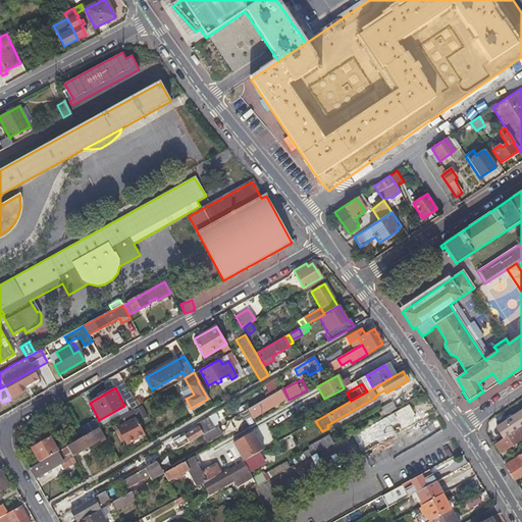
[(277,393),(248,410),(252,417),(273,406),(272,404),(280,399),(277,393)]
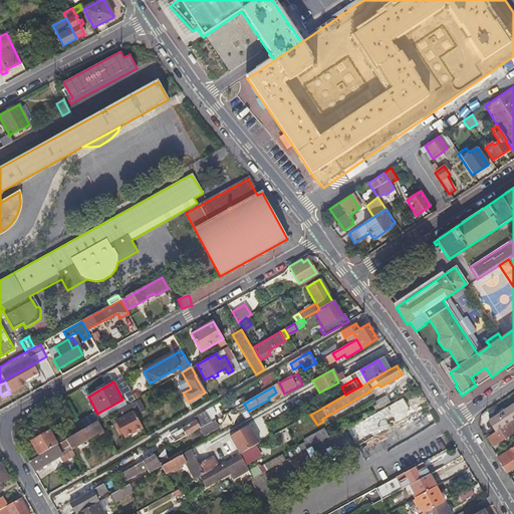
[(380,408),(392,402),(388,396),(376,402),(380,408)]
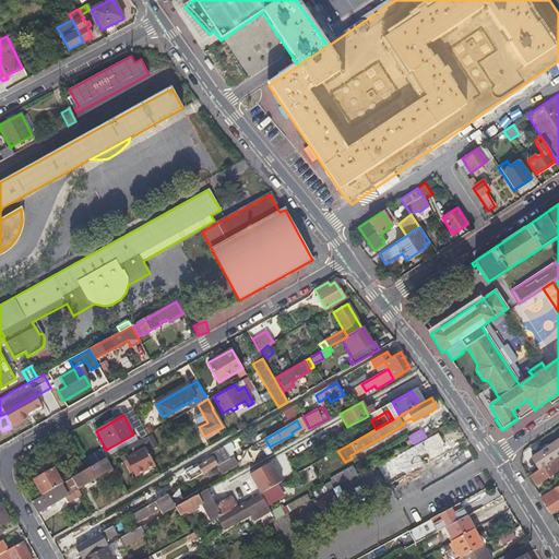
[(538,470),(558,455),(558,439),(531,458),(538,470)]
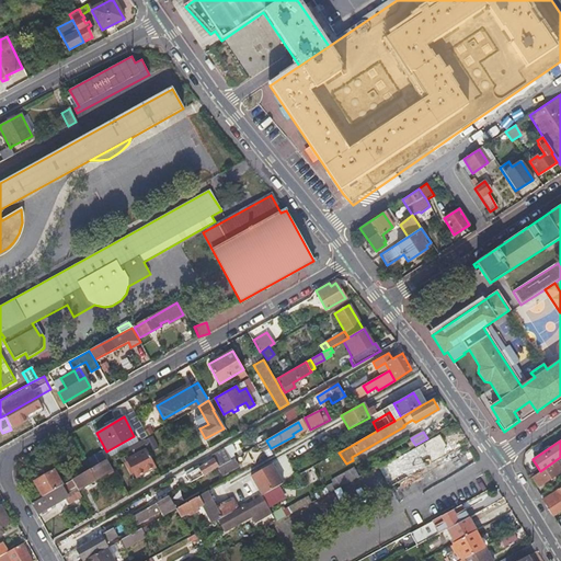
[(156,467),(146,450),(127,460),(136,478),(156,467)]
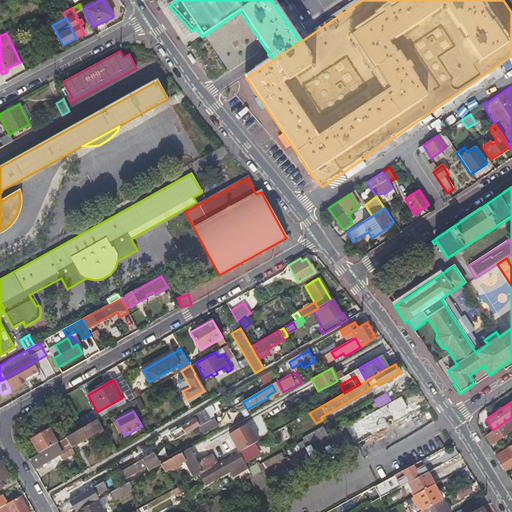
[(211,420),(206,413),(178,430),(174,432),(177,439),(191,431),(194,430),(199,427),(208,422),(211,420)]
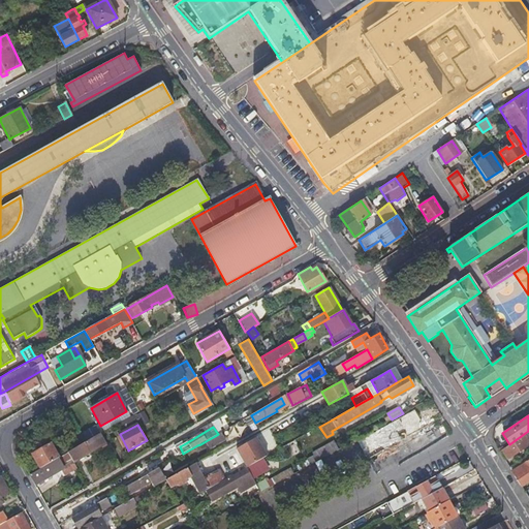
[(528,431),(509,444),(501,449),(507,460),(528,445),(528,431)]
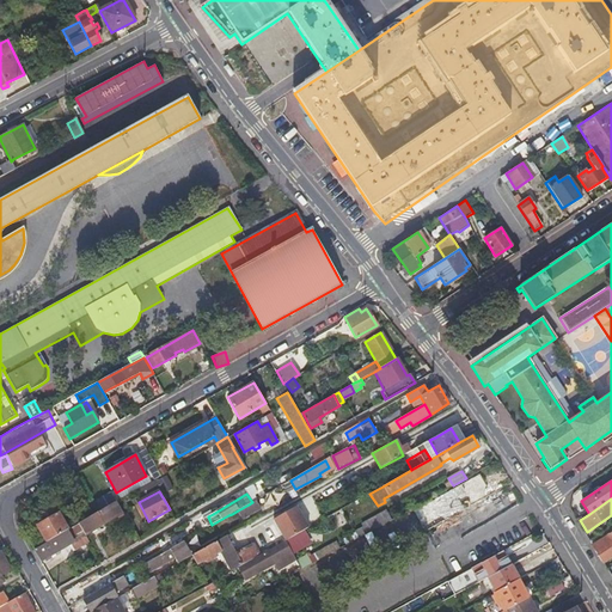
[(95,513),(87,501),(79,505),(86,518),(95,513)]
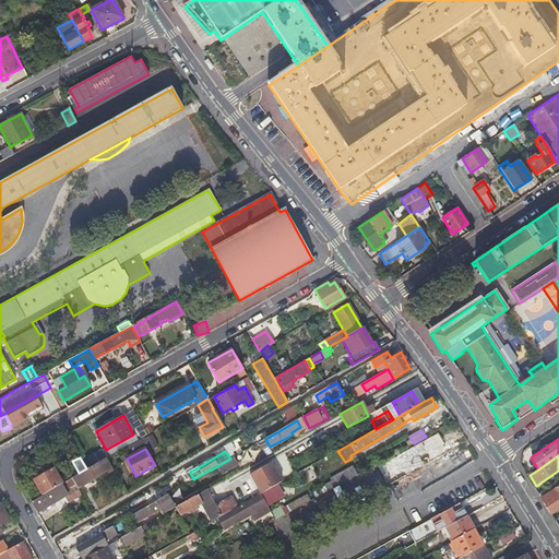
[(86,468),(79,473),(71,478),(78,489),(105,473),(106,477),(110,475),(113,478),(116,476),(105,459),(86,468)]
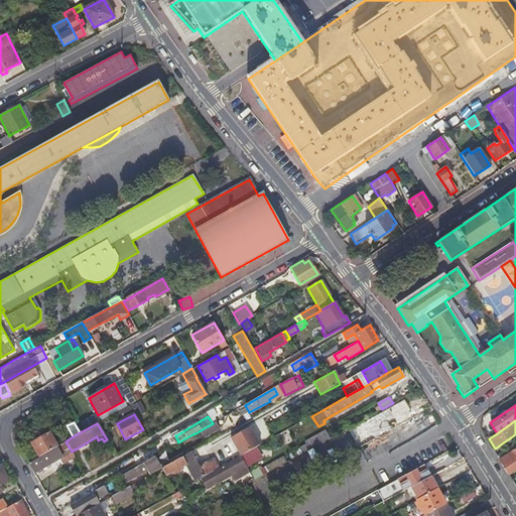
[(213,432),(210,425),(201,430),(205,436),(213,432)]
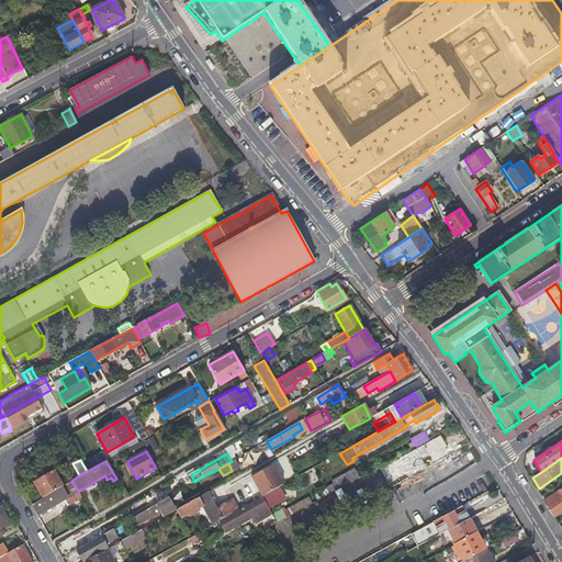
[(33,474),(37,481),(52,472),(48,465),(44,464),(34,471),(33,474)]
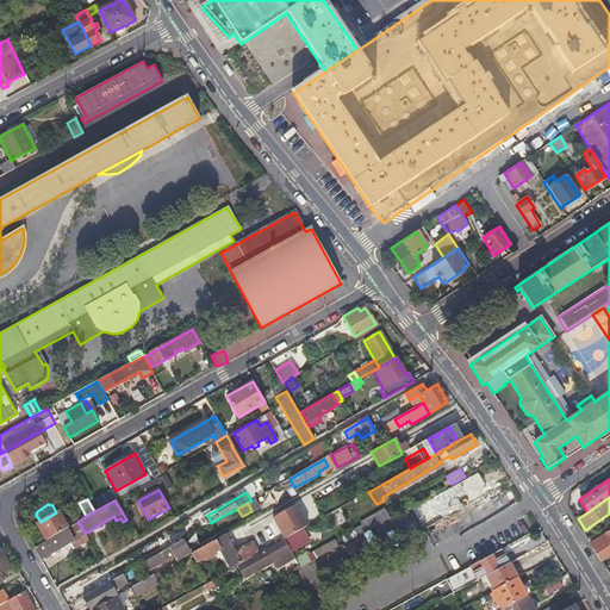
[(272,517),(284,539),(307,526),(296,504),(272,517)]
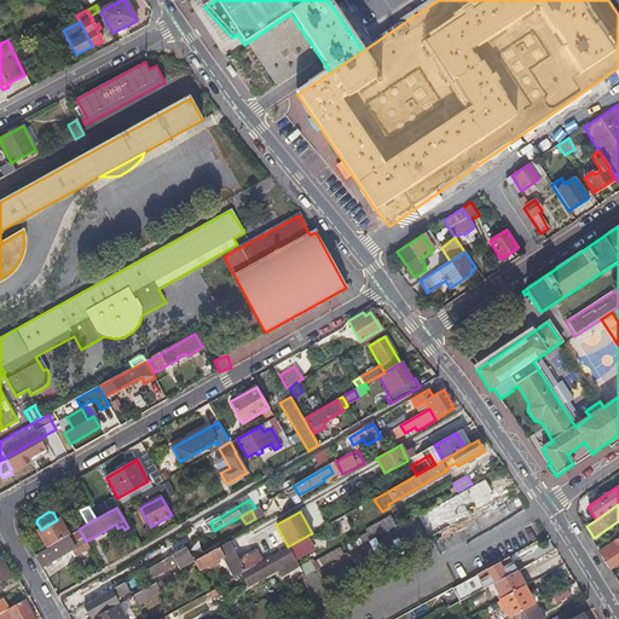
[(36,532),(46,548),(68,536),(58,520),(57,520),(41,530),(36,532)]
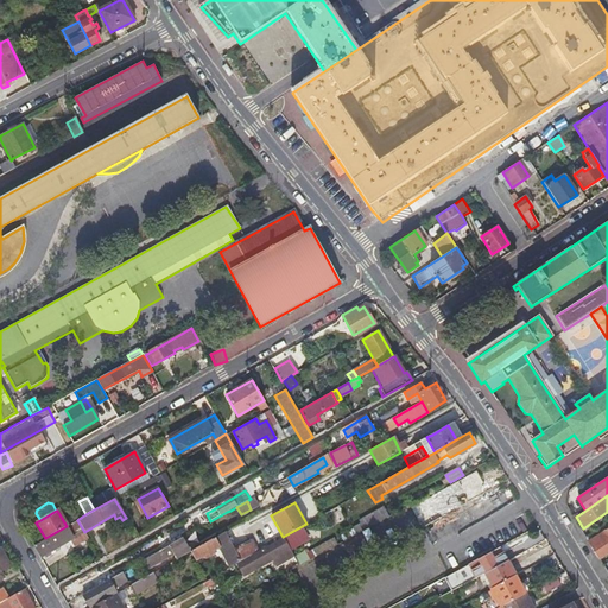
[(77,520),(67,526),(71,537),(68,539),(73,548),(88,538),(84,532),(77,520)]
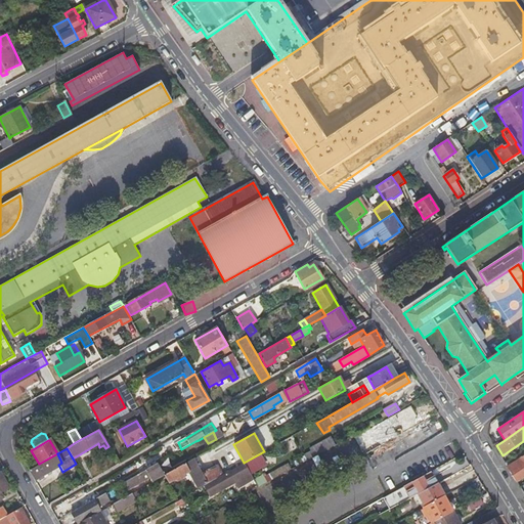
[(523,453),(507,466),(516,482),(523,476),(523,453)]
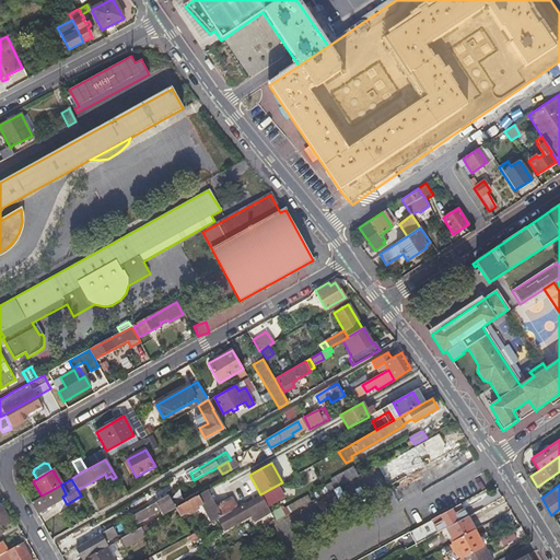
[(212,522),(218,518),(225,514),(237,508),(231,497),(216,504),(208,489),(175,508),(179,516),(202,504),(212,522)]
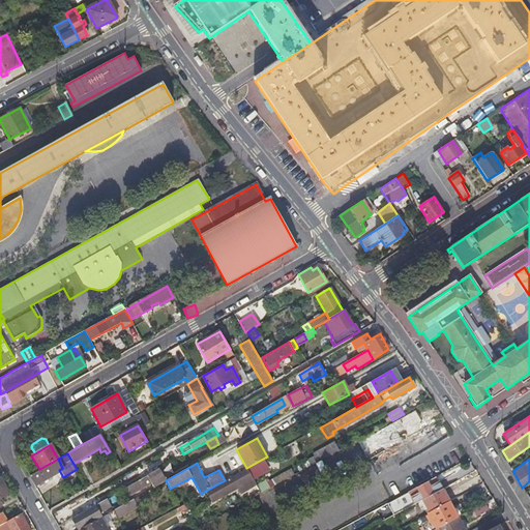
[(54,474),(49,465),(30,476),(35,486),(54,474)]
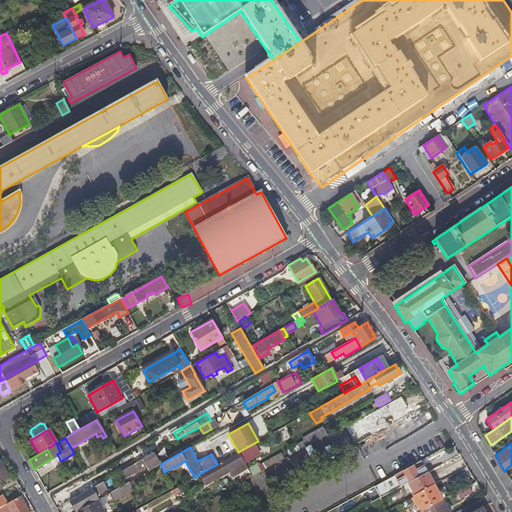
[(156,451),(119,473),(123,480),(160,458),(156,451)]
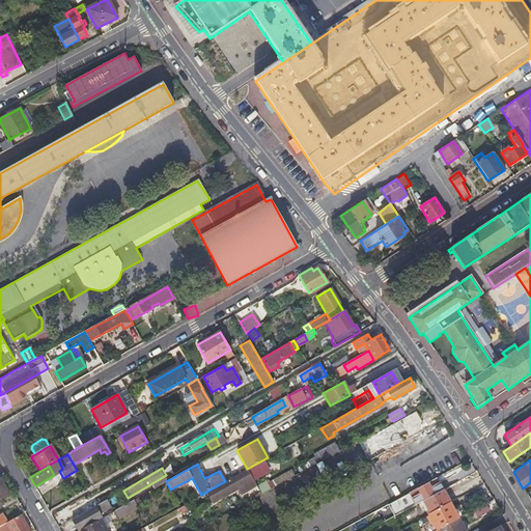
[(256,485),(254,482),(247,469),(234,476),(225,481),(214,487),(206,492),(213,502),(236,488),(241,495),(256,485)]
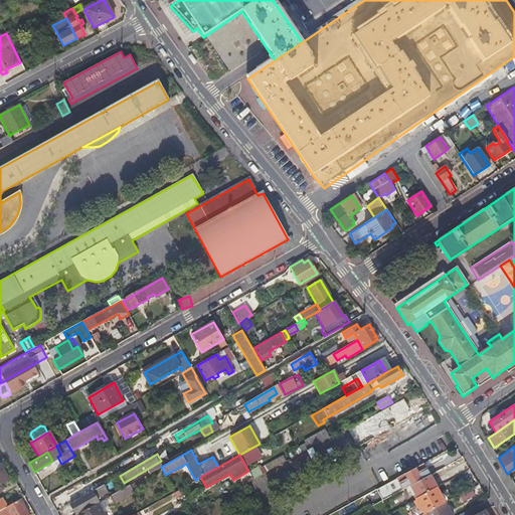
[(0,492),(3,491),(0,485),(0,484),(9,480),(0,464),(0,492)]
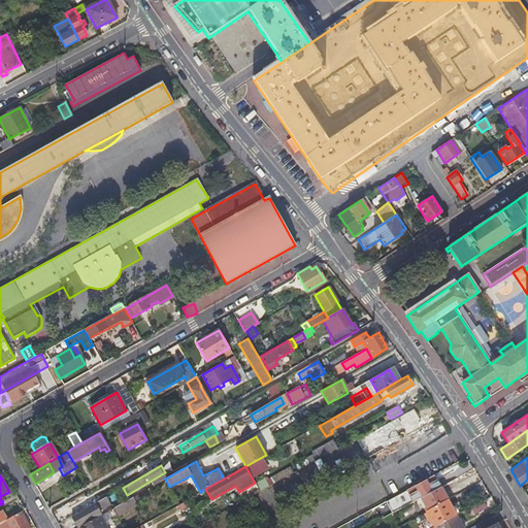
[(436,482),(433,476),(415,487),(418,491),(411,495),(410,496),(414,502),(421,498),(440,488),(436,481),(436,482)]
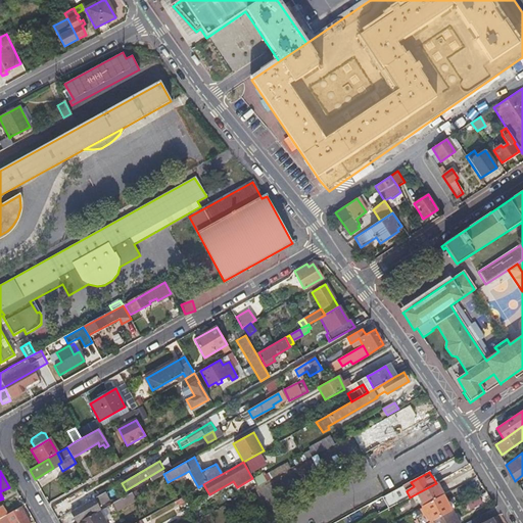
[(258,485),(267,480),(264,474),(255,478),(258,485)]
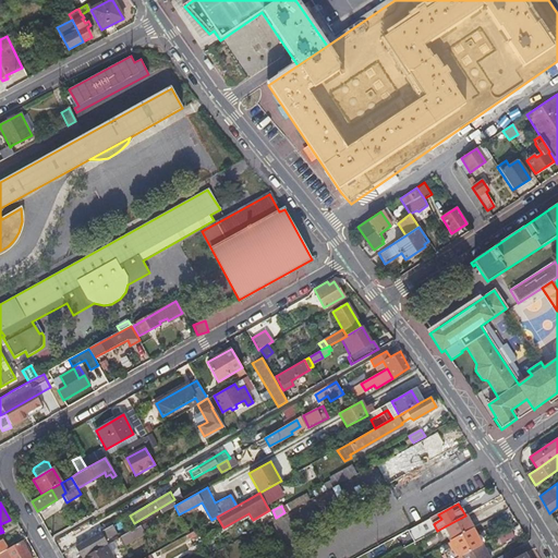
[(441,519),(438,514),(432,518),(435,523),(441,519)]
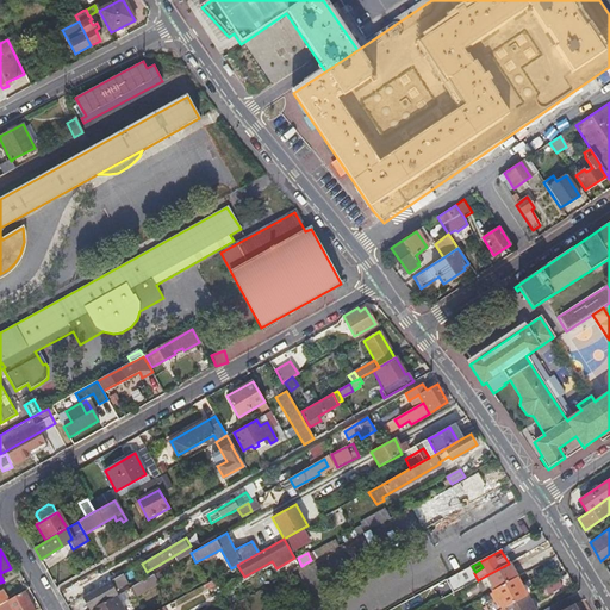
[(493,590),(516,578),(509,564),(486,576),(493,590)]
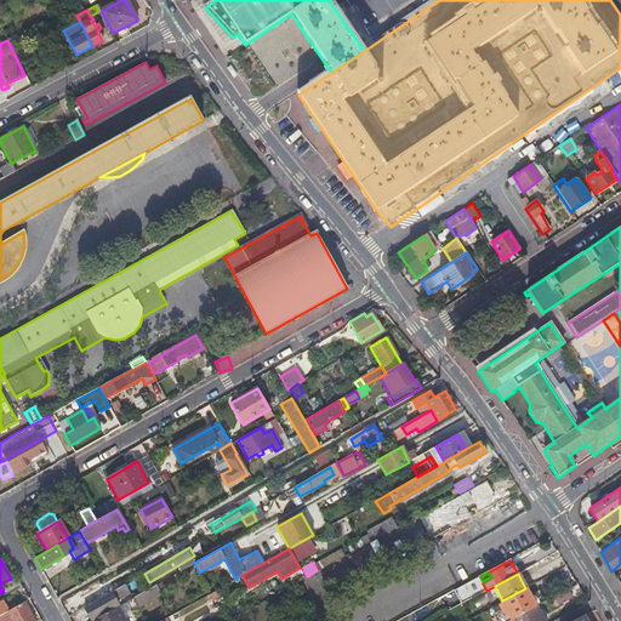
[(152,587),(134,597),(138,605),(160,592),(155,585),(152,587)]
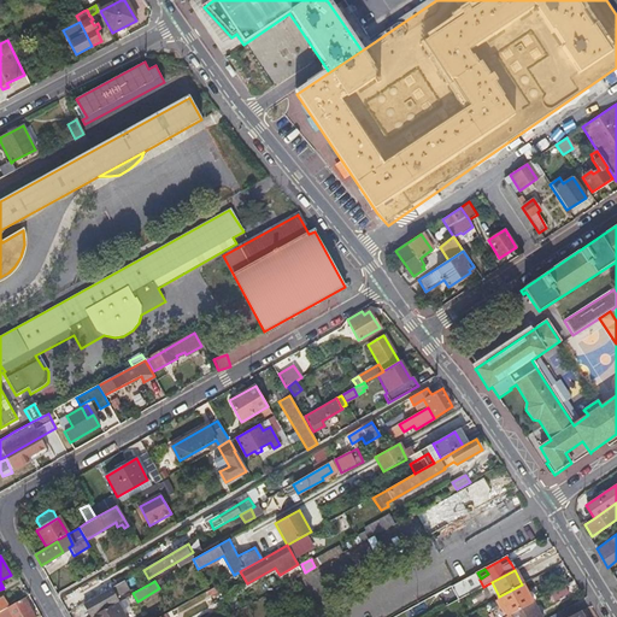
[(122,582),(76,609),(80,616),(83,616),(103,606),(103,604),(127,591),(122,582)]
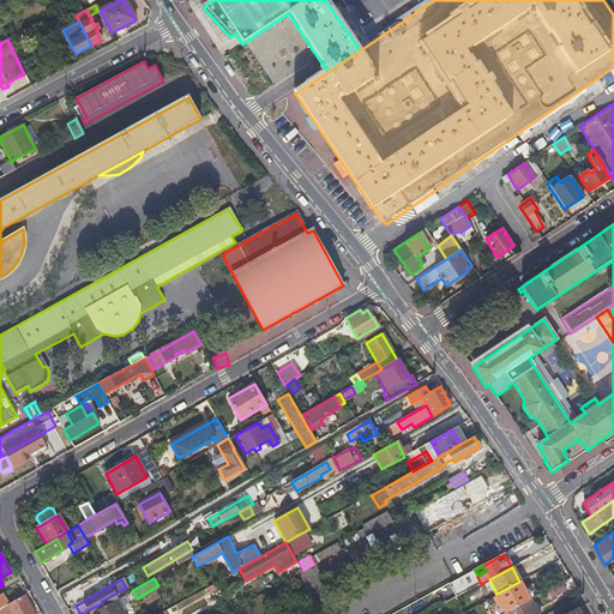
[(572,588),(567,579),(554,587),(559,595),(572,588)]
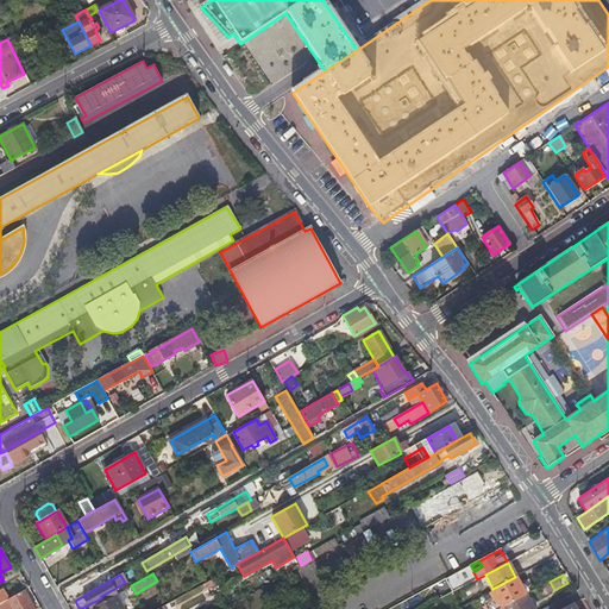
[(206,588),(215,582),(213,577),(207,581),(203,583),(206,588)]
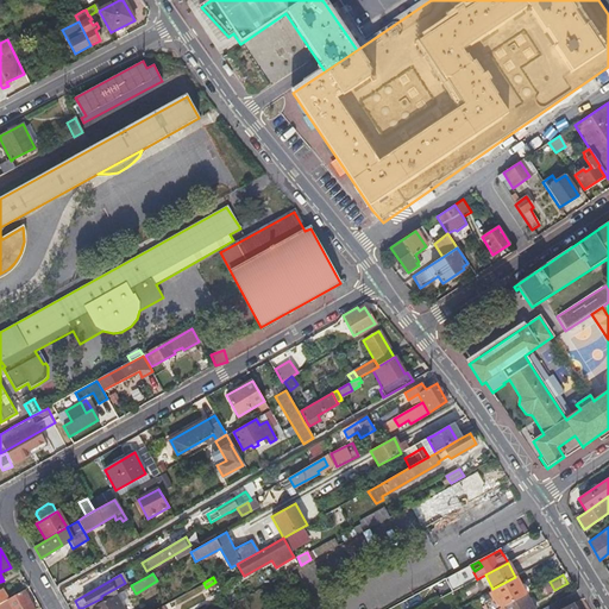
[(503,607),(526,595),(526,592),(523,586),(521,586),(515,577),(493,589),(490,590),(500,608),(503,607)]
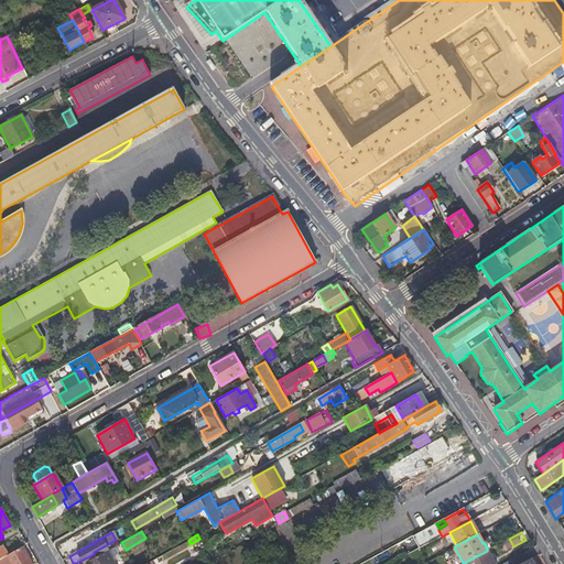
[(31,563),(22,546),(8,555),(6,556),(9,563),(31,563)]
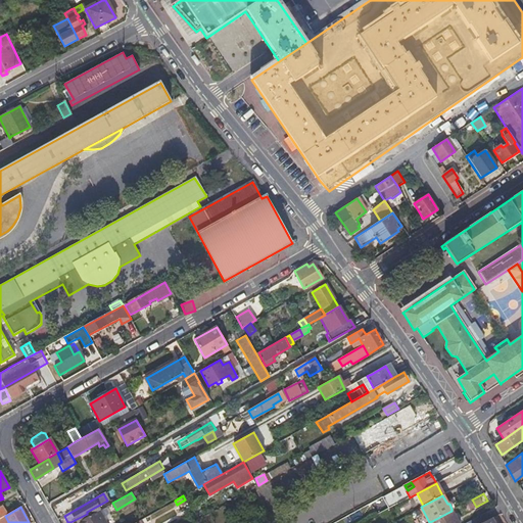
[(106,522),(99,510),(78,522),(106,522)]
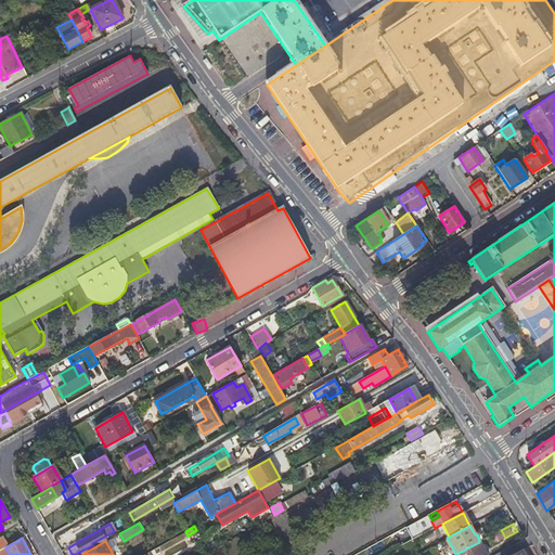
[(486,554),(479,542),(459,553),(460,554),(486,554)]
